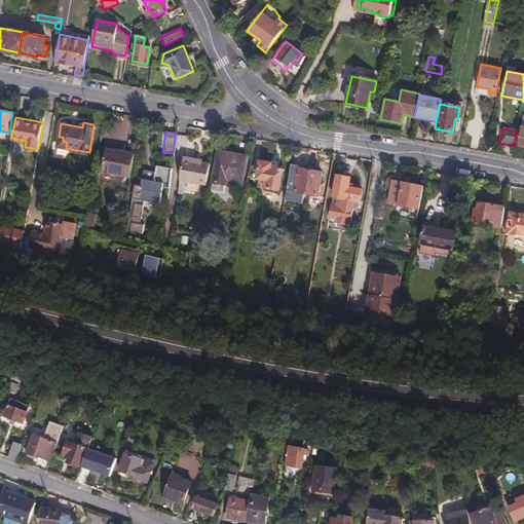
[(57,147),(66,148),(67,142),(63,141),(63,137),(59,137),(57,147)]
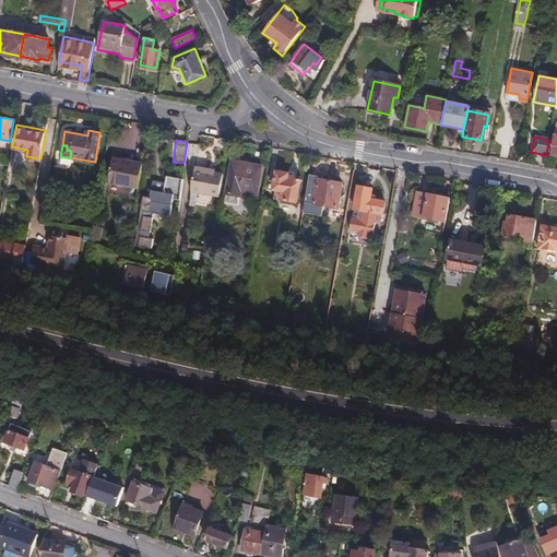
[(108,182),(138,188),(142,163),(113,157),(108,182)]
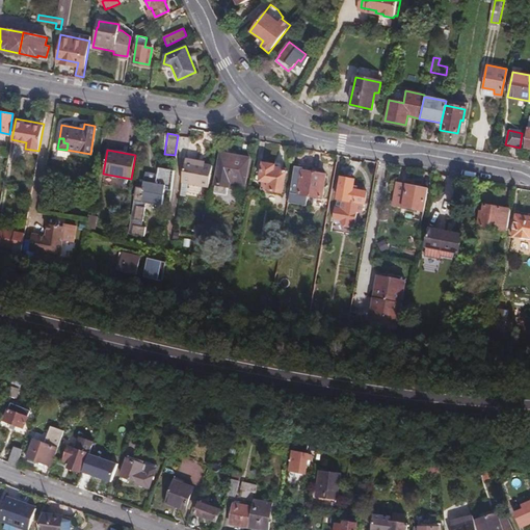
[(212,178),(216,155),(208,154),(208,153),(190,150),(186,174),(212,178)]
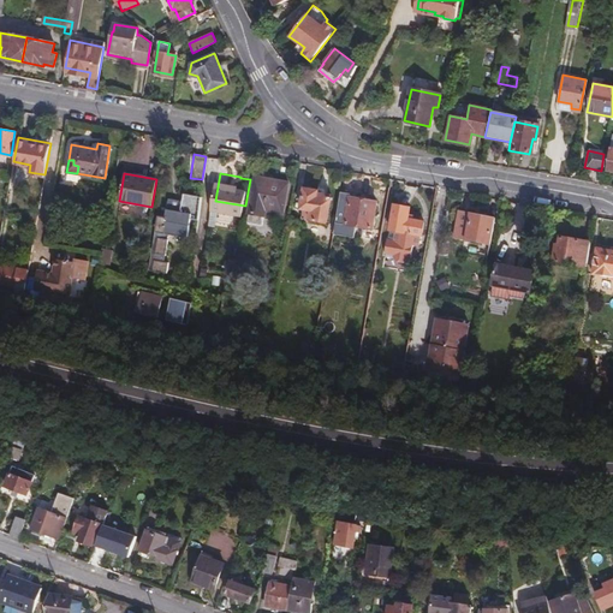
[(285,213),(291,183),(259,177),(251,221),(266,224),(268,209),(285,213)]
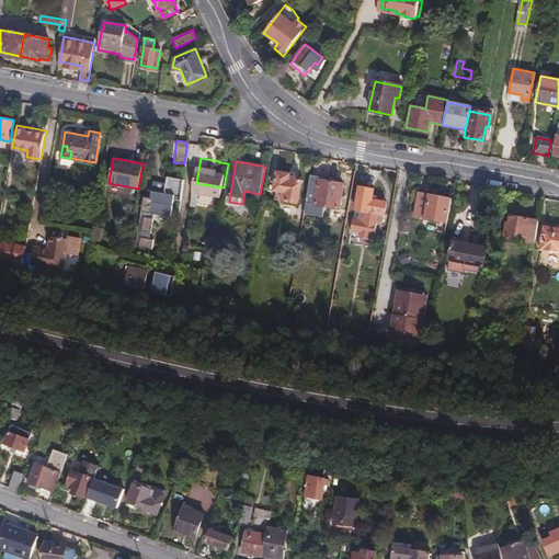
[(299,204),(304,177),(293,174),(293,177),(281,174),(278,191),(286,192),(284,201),(299,204)]
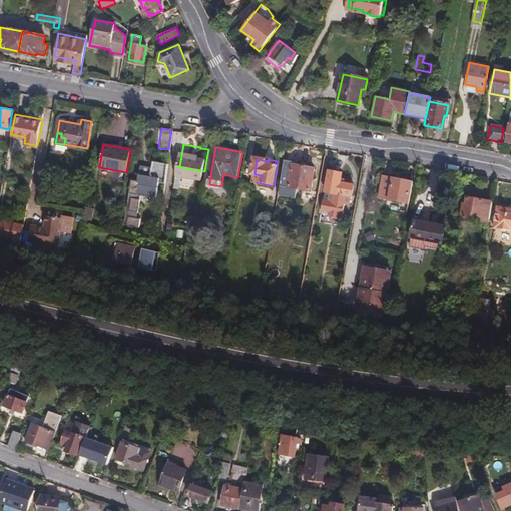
[(163,183),(166,167),(152,164),(151,171),(141,169),(139,177),(137,177),(136,182),(131,180),(122,224),(136,226),(138,219),(134,218),(139,194),(154,197),(157,181),(163,183)]
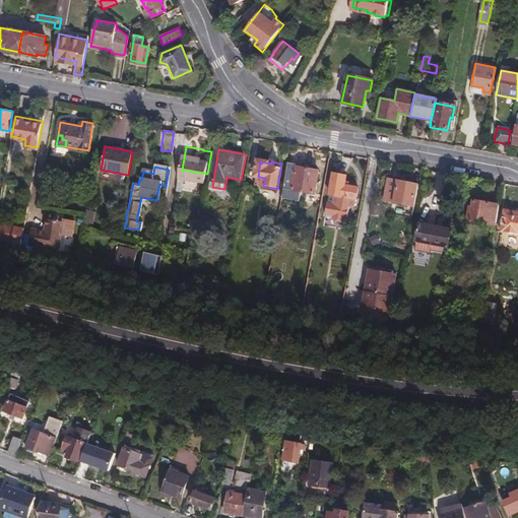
[(297,170),(288,169),(285,186),(294,187),(294,190),(316,194),(320,171),(298,167),(297,170)]
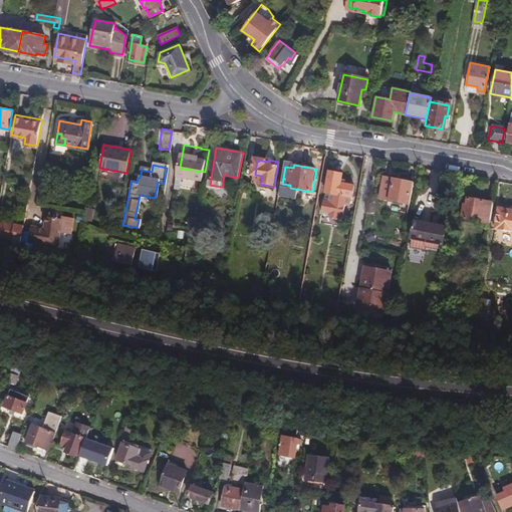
[(351,207),(355,185),(342,182),(343,173),(331,171),(327,192),(333,193),(331,202),(326,201),(324,213),(331,214),(331,216),(334,219),(339,220),(343,217),(346,217),(347,206),(351,207)]
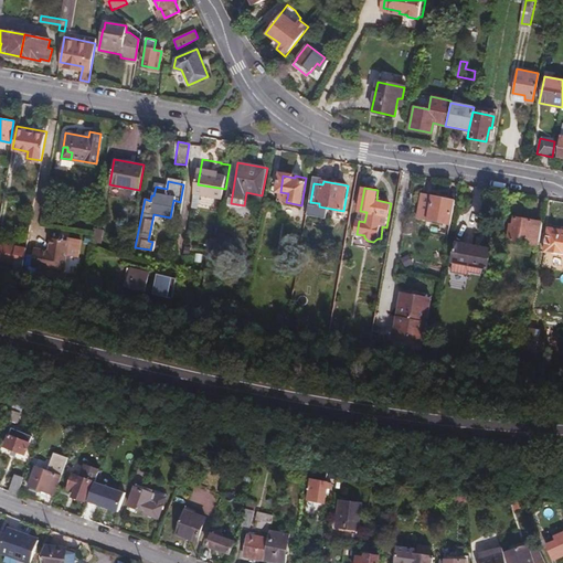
[(452,223),(456,200),(422,195),(418,218),(452,223)]
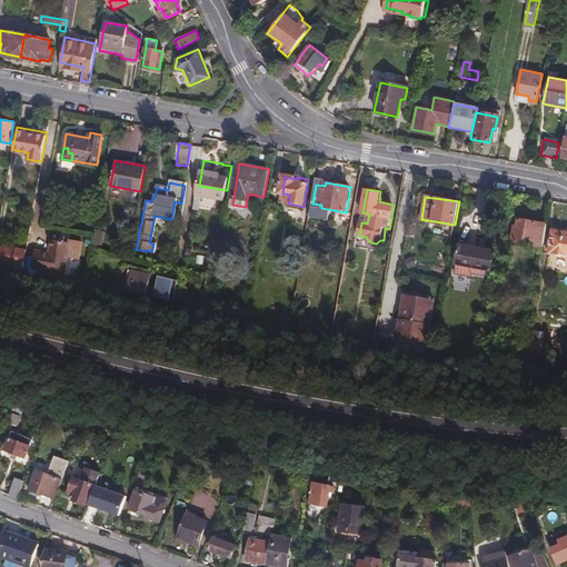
[(541,241),(545,225),(518,219),(516,228),(513,227),(511,236),(541,241)]
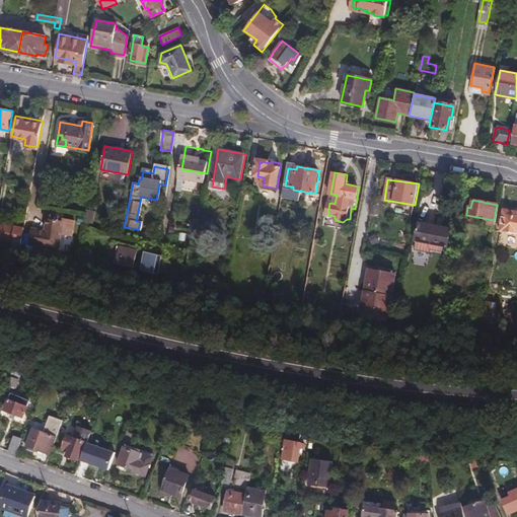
[(516,211),(502,208),(499,229),(516,232),(516,211)]
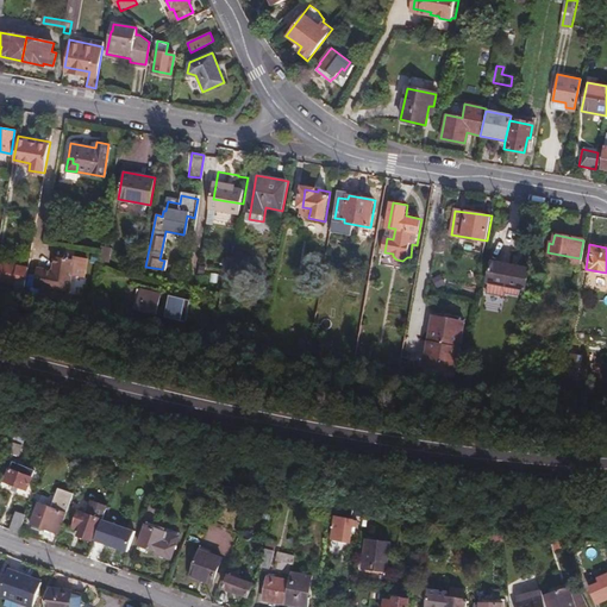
[(100,245),(97,262),(110,264),(112,248),(100,245)]
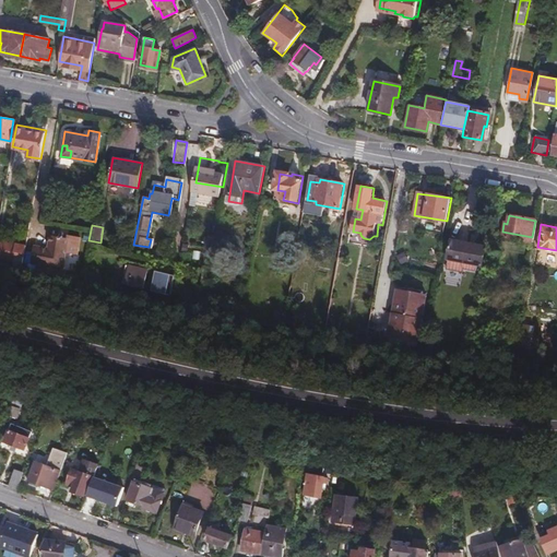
[(22,261),(22,263),(30,265),(31,263),(62,269),(69,238),(49,234),(46,247),(34,245),(34,247),(25,245),(23,256),(22,261)]
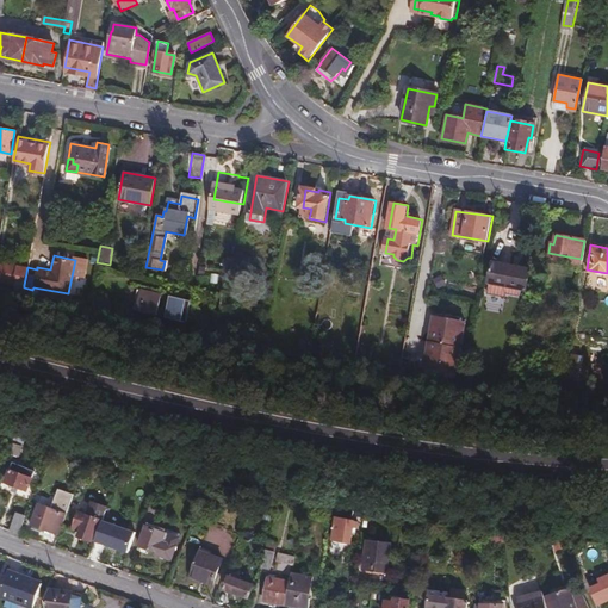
[(526,287),(529,267),(491,260),(488,281),(512,285),(510,292),(517,295),(519,287),(526,287)]
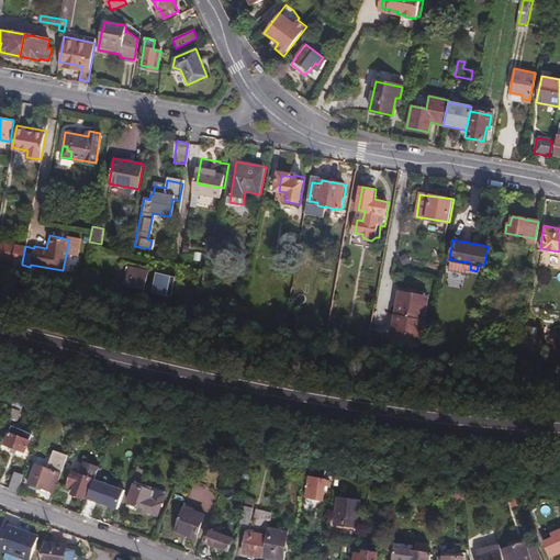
[(0,241),(0,257),(13,260),(14,255),(23,257),(25,246),(0,241)]
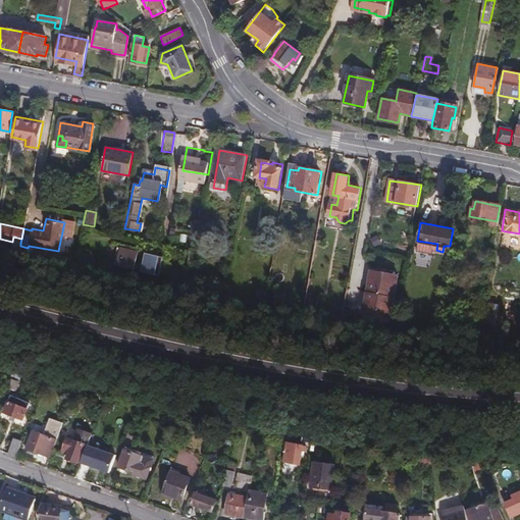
[(145,229),(143,240),(157,242),(159,231),(145,229)]
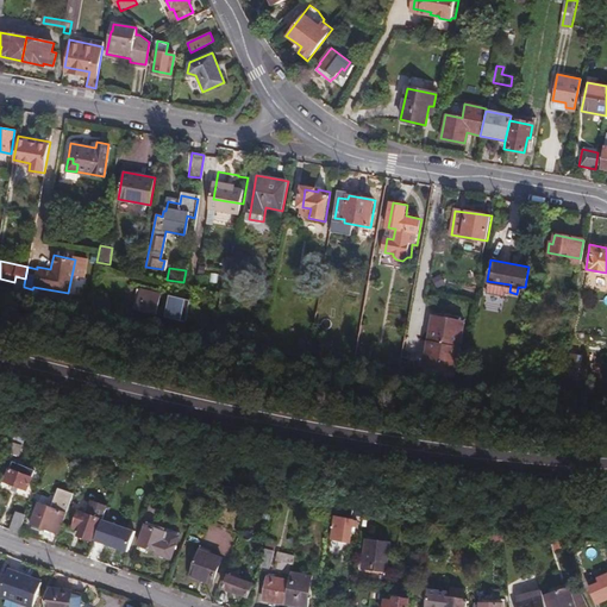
[(444,283),(439,274),(431,279),(436,288),(444,283)]
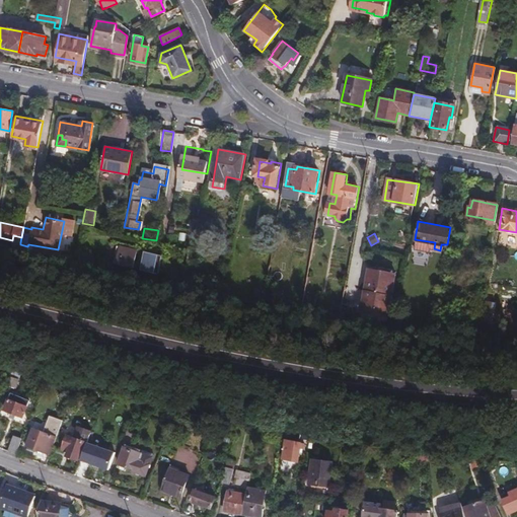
[(0,241),(19,245),(20,244),(20,242),(12,240),(0,237),(0,241)]
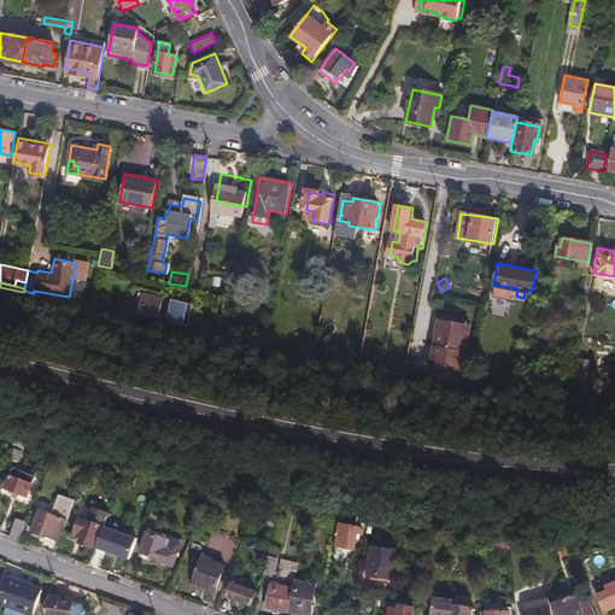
[(186,323),(191,302),(171,298),(169,311),(158,309),(162,296),(141,291),(136,312),(186,323)]
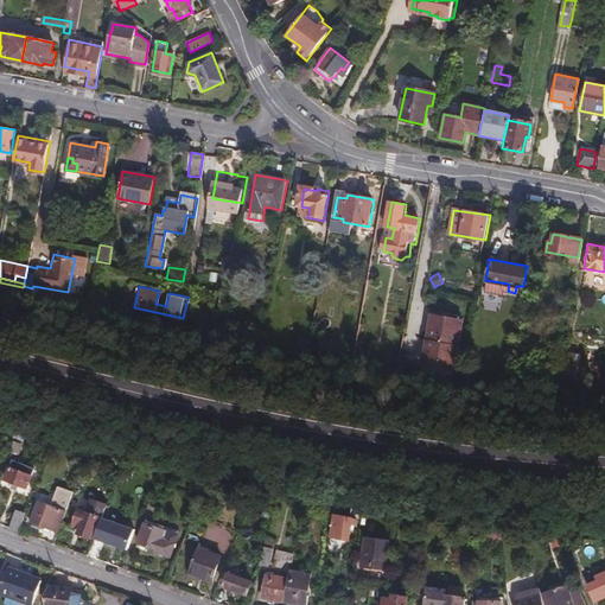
[(221,309),(217,329),(224,331),(229,311),(221,309)]
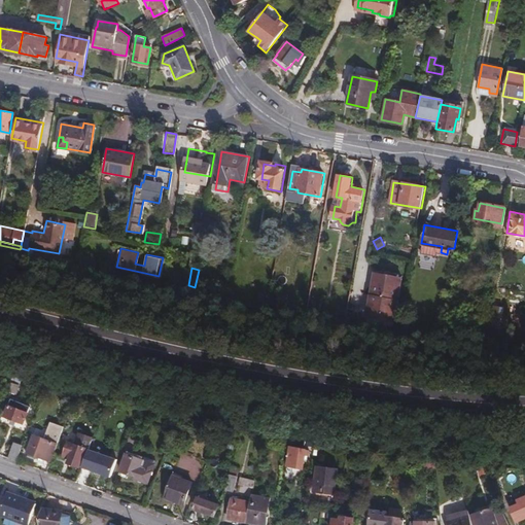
[(391,324),(399,276),(373,272),(364,319),(391,324)]
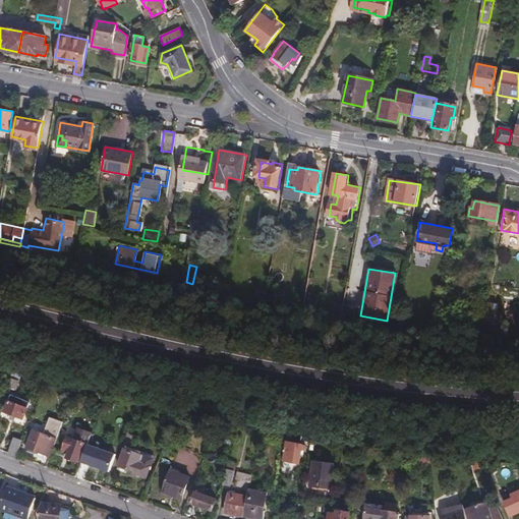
[(275,307),(276,300),(264,298),(262,305),(275,307)]
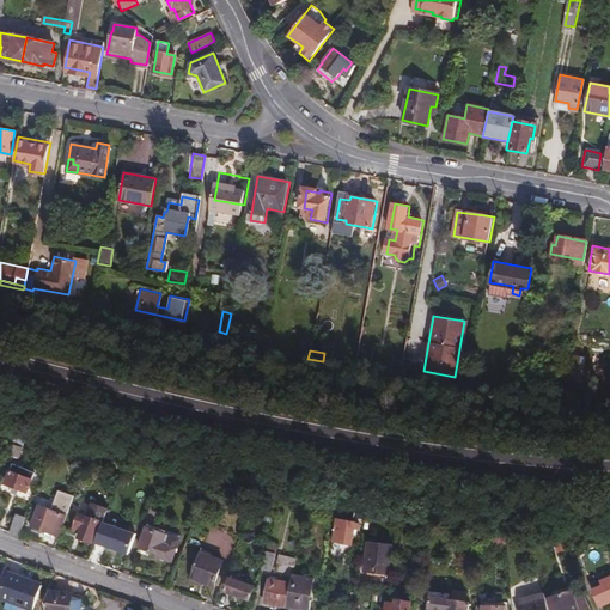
[(607,373),(607,364),(590,364),(590,373),(607,373)]
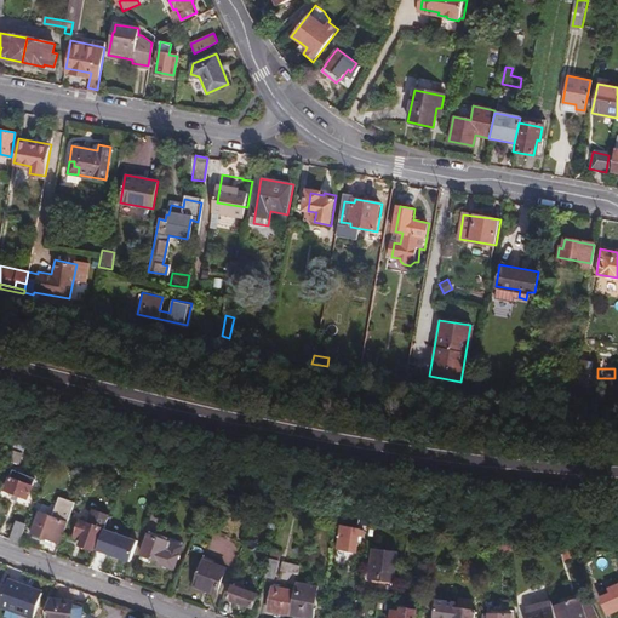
[(519,393),(521,378),(510,377),(508,392),(519,393)]
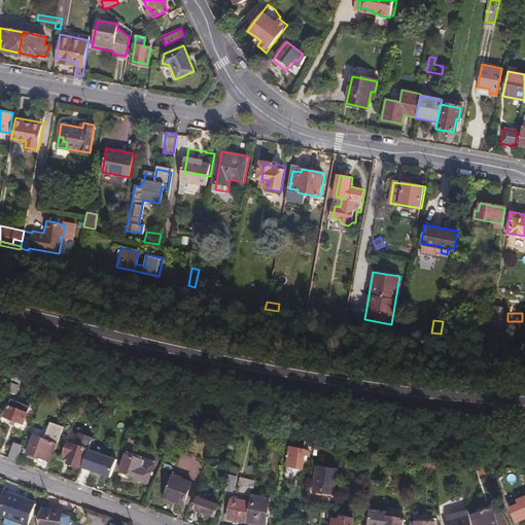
[(482,337),(482,327),(470,326),(470,336),(482,337)]
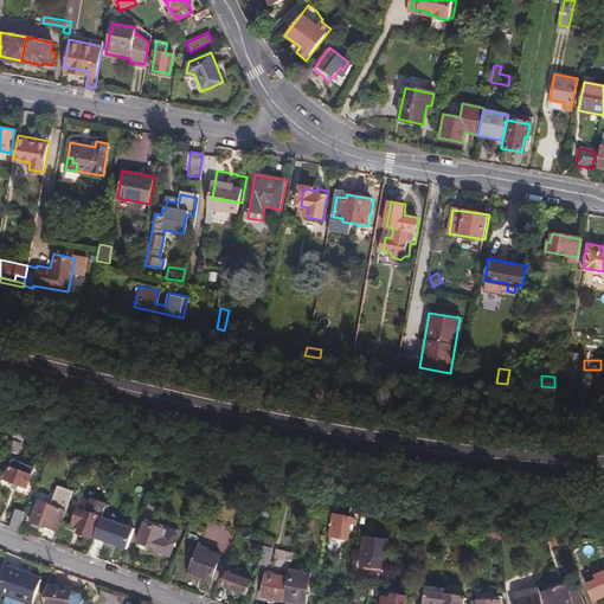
[(34,435),(14,429),(10,441),(19,443),(21,444),(23,439),(32,442),(34,435)]
